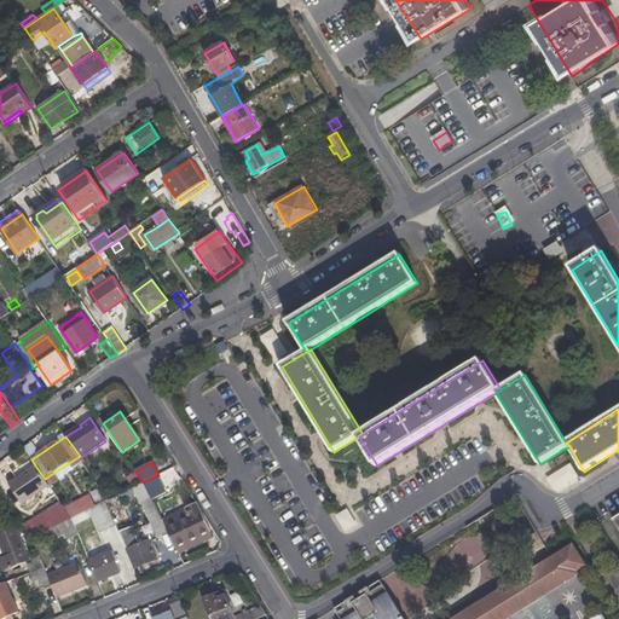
[(40,493),(44,499),(53,492),(45,479),(35,466),(9,484),(23,505),(40,493)]
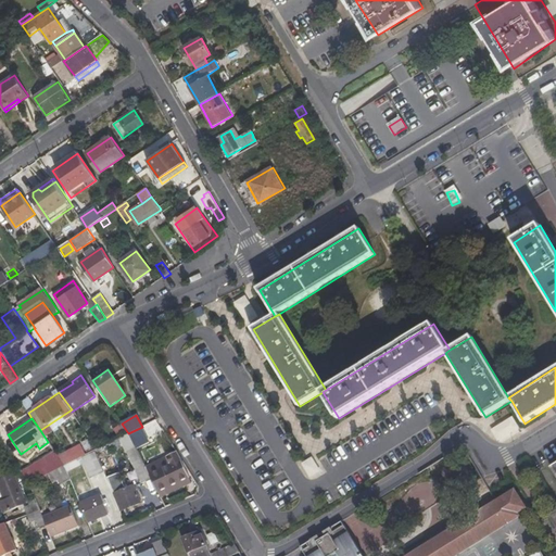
[(189,479),(186,468),(177,452),(167,456),(171,464),(149,475),(151,480),(158,493),(189,479)]
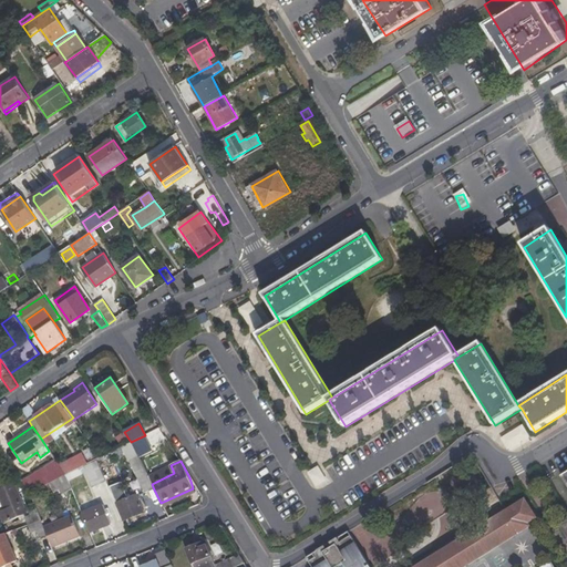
[(307,471),(316,485),(327,478),(318,464),(307,471)]
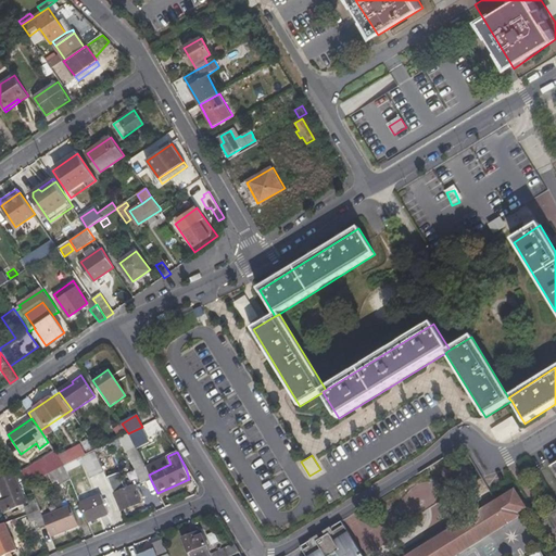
[(167,456),(144,466),(149,475),(171,464),(167,456)]
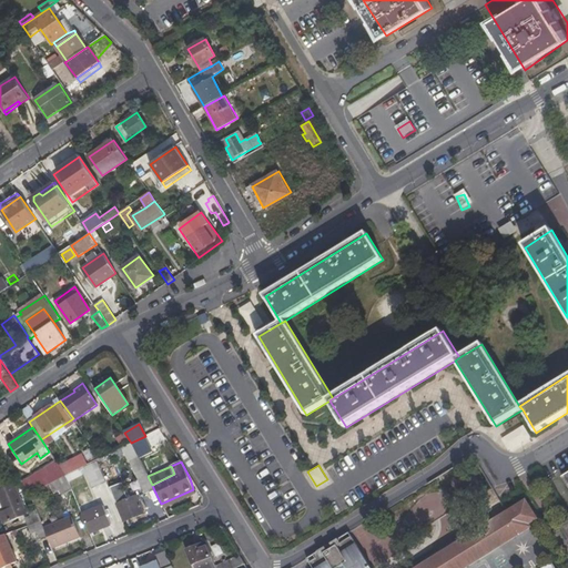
[(69,483),(84,476),(81,469),(66,476),(69,483)]
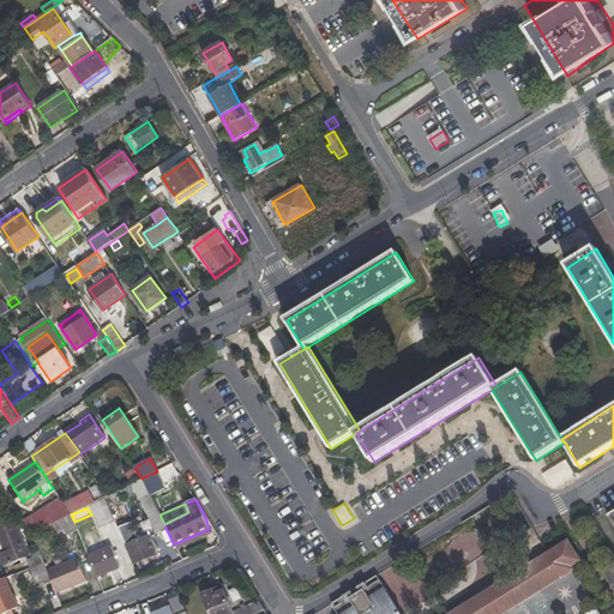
[(146,512),(157,535),(167,530),(164,524),(160,515),(156,507),(146,512)]
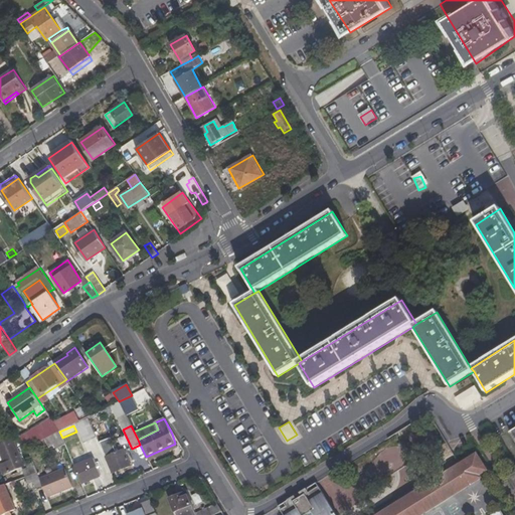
[(40,431),(22,440),(28,449),(44,440),(59,432),(56,426),(42,434),(40,431)]
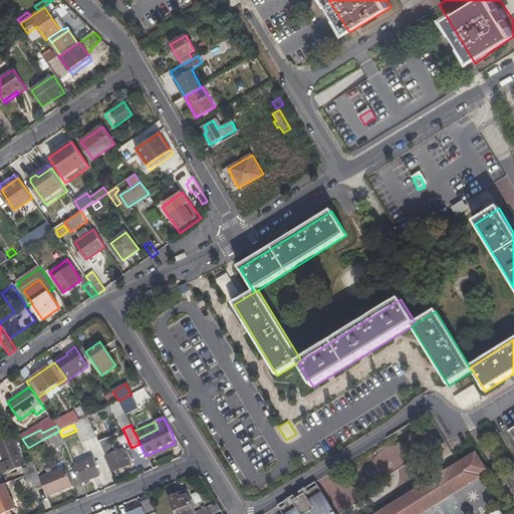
[(82,442),(94,439),(91,427),(79,430),(82,442)]
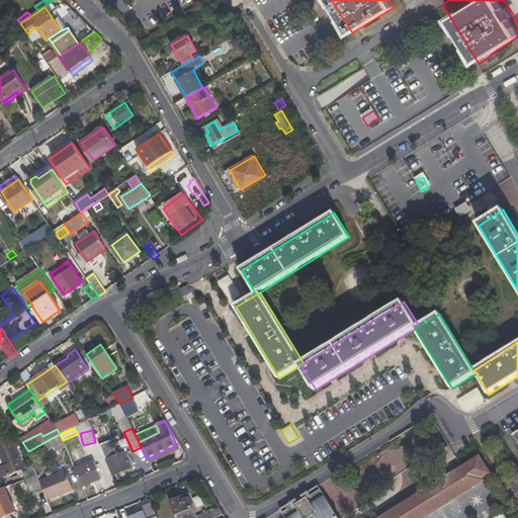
[(55,448),(57,452),(67,448),(63,440),(60,434),(45,442),(49,450),(55,448)]
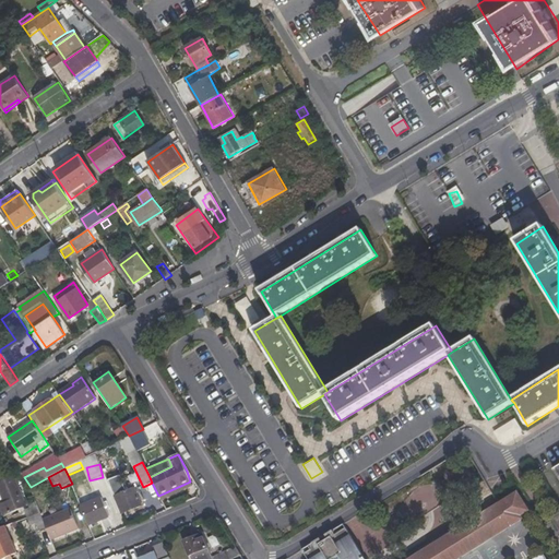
[(126,488),(121,476),(109,480),(123,513),(143,506),(137,489),(135,489),(133,485),(126,488)]
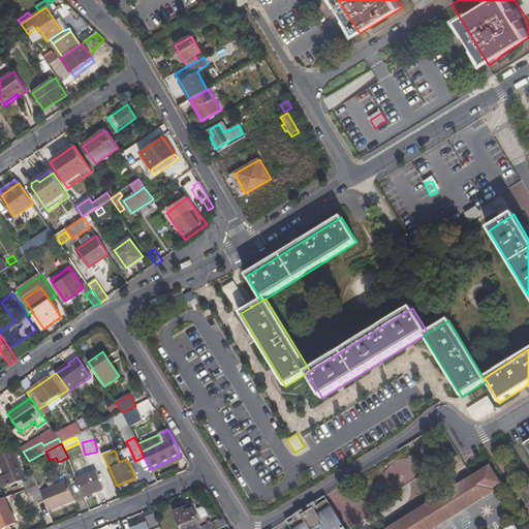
[(0,478),(0,480),(3,489),(25,479),(13,452),(0,456),(0,465),(5,477),(0,478)]
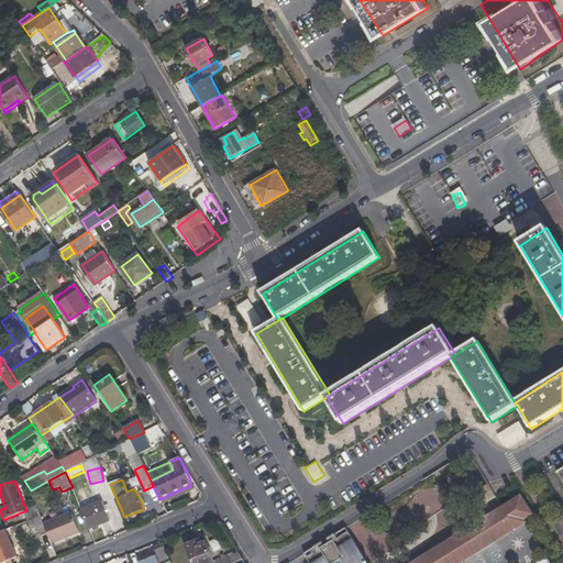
[(415,562),(461,562),(527,522),(526,519),(532,515),(521,497),(415,562)]
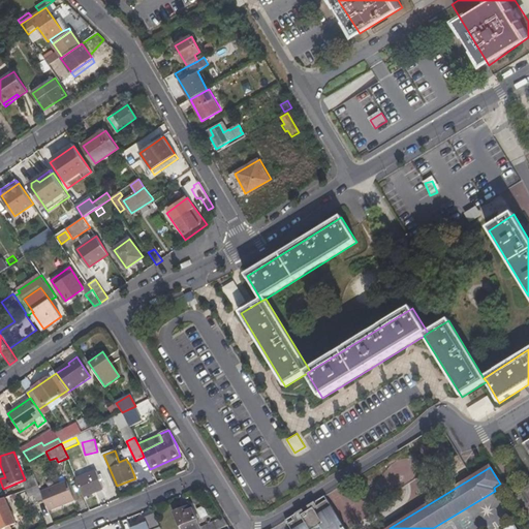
[(96,472),(76,479),(84,497),(102,489),(96,472)]
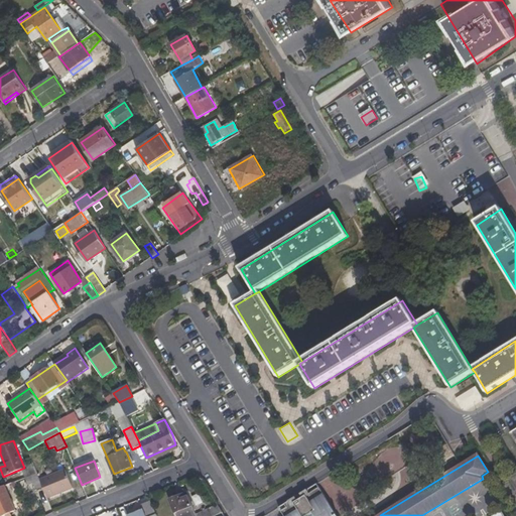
[(28,470),(22,472),(25,479),(38,474),(34,464),(27,466),(28,470)]
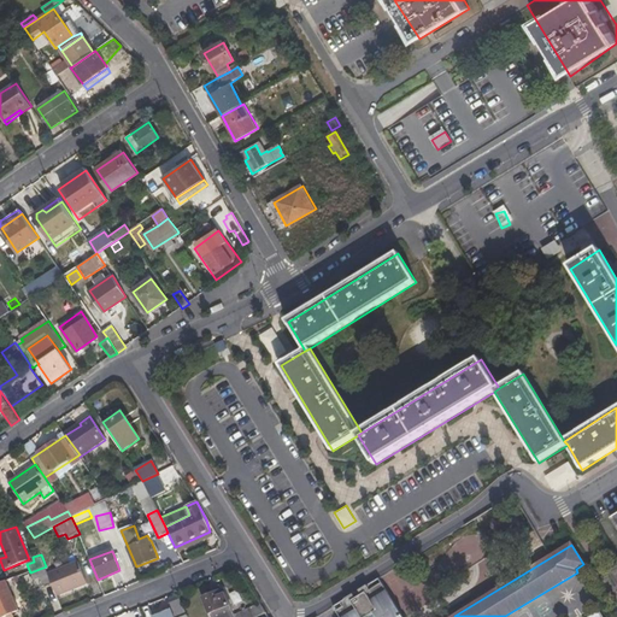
[(88,585),(78,563),(48,575),(52,583),(58,595),(88,585)]
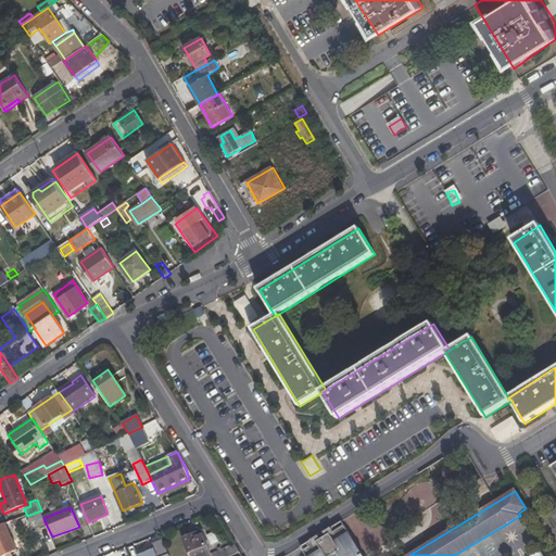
[(47,526),(43,518),(41,510),(27,516),(30,525),(37,522),(39,528),(47,526)]
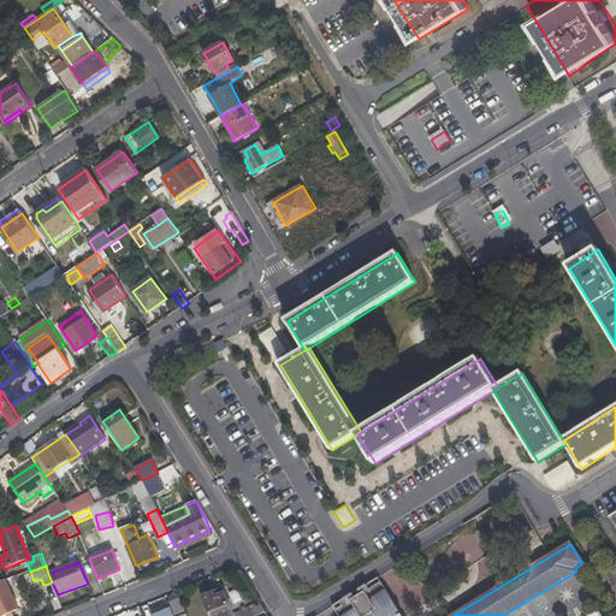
[(403,615),(380,578),(335,606),(341,615),(403,615)]
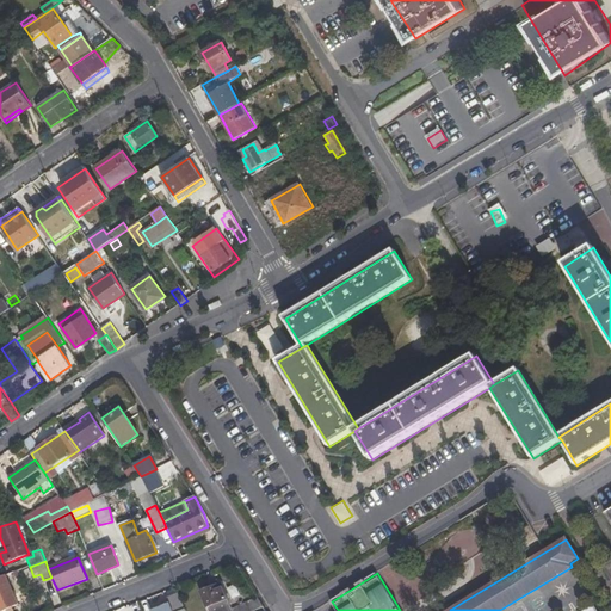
[(0,587),(0,610),(18,604),(10,584),(0,587)]
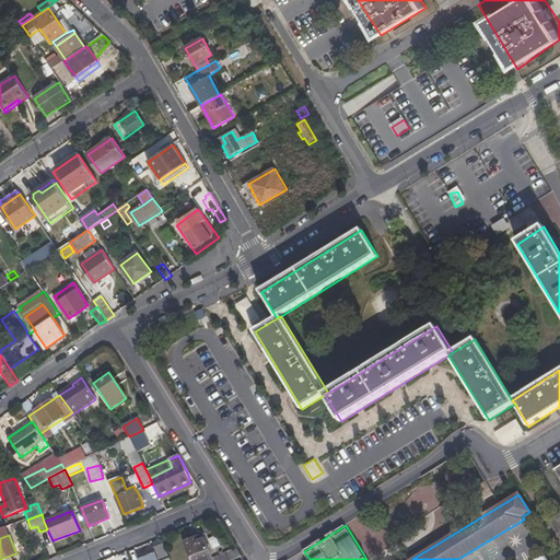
[(185,544),(191,559),(212,559),(203,536),(196,539),(195,536),(189,538),(190,541),(185,544)]
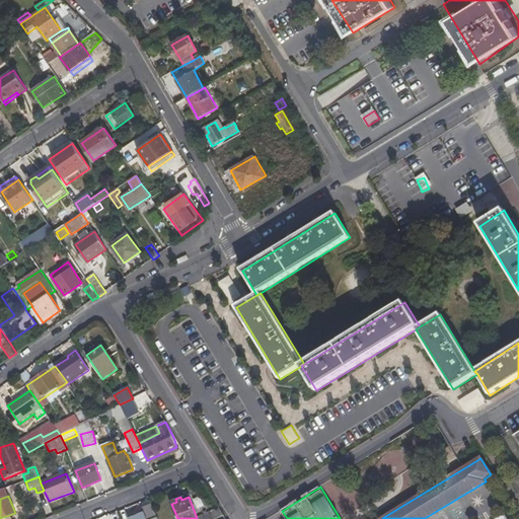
[(151,505),(143,508),(145,515),(147,518),(153,518),(156,518),(151,505)]
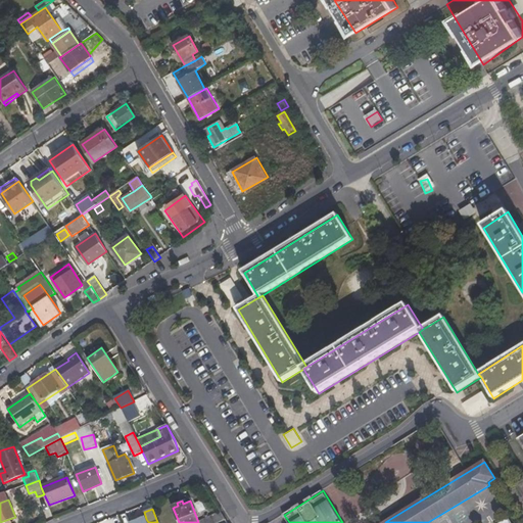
[(198,522),(218,522),(226,520),(221,512),(198,522)]
